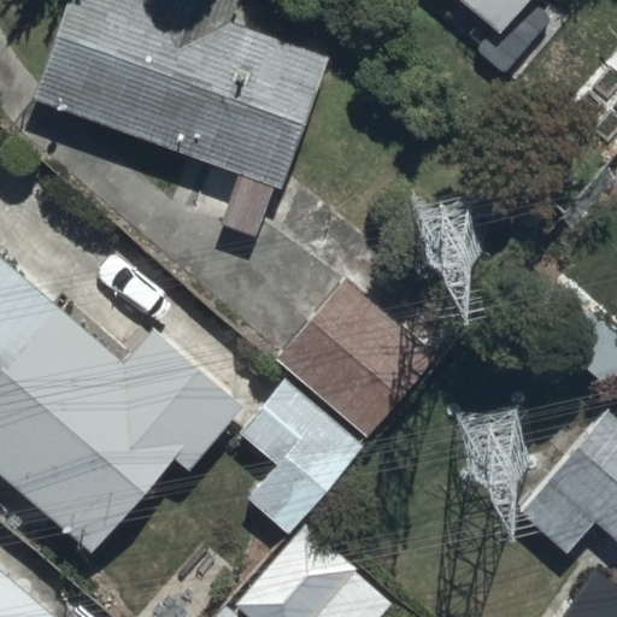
[(65,0),(33,98),(219,164),(201,213),(253,231),(271,181),(282,186),(327,58),(228,23),(235,0),(65,0)]
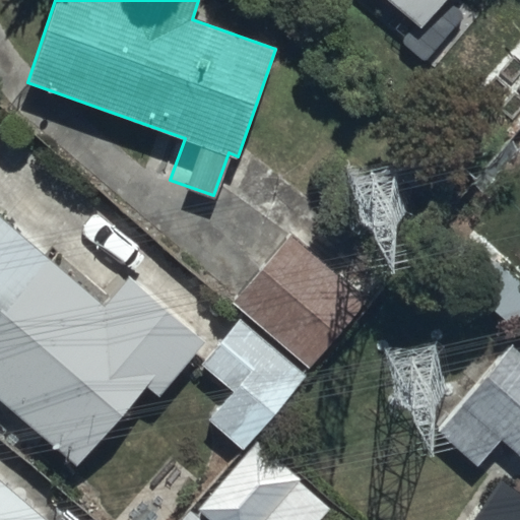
[(401,0),(425,19),(441,0),(401,0)]
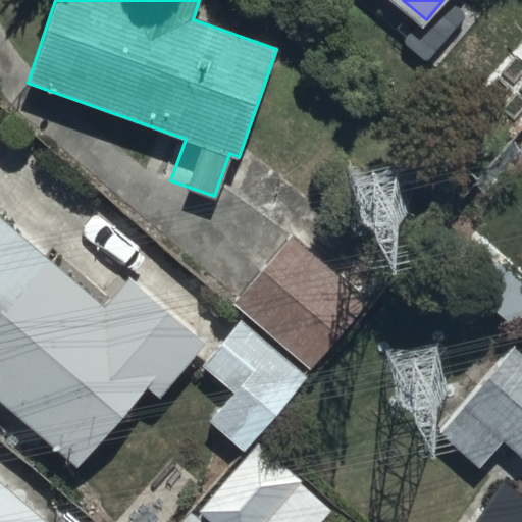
[(160,395),(209,337),(128,271),(106,299),(0,210),(0,394),(82,462),(147,384),(160,395)]
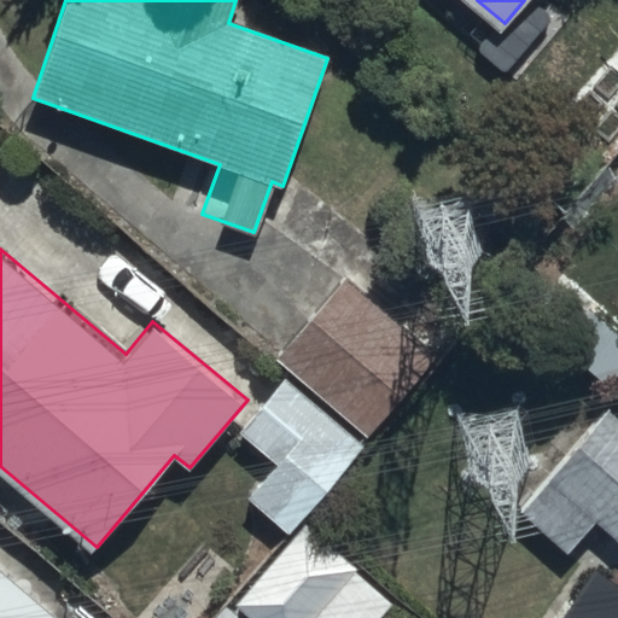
[(432,355),(348,279),(277,357),(362,433),(432,355)]
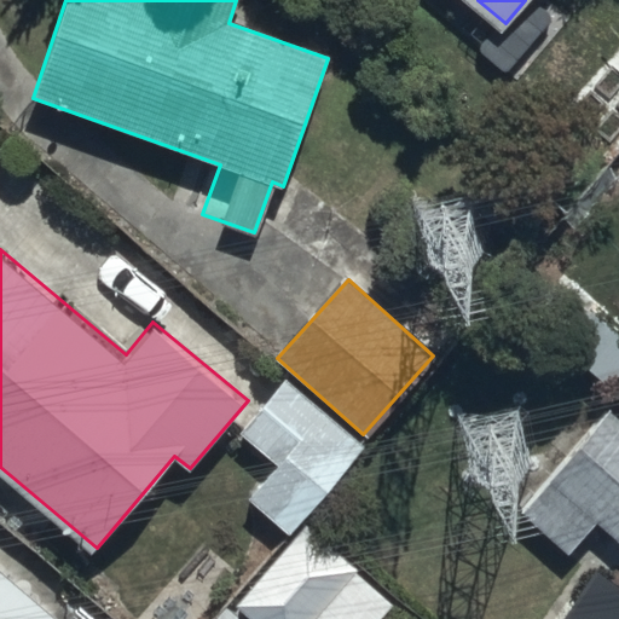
[(618,312),(596,291),(553,336),(607,387),(618,386),(618,312)]
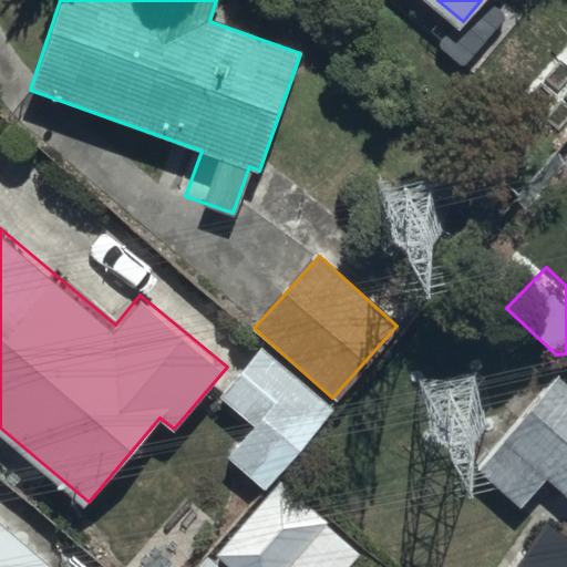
[(333,409),(261,348),(220,395),(254,424),(229,452),(267,485),(333,409)]
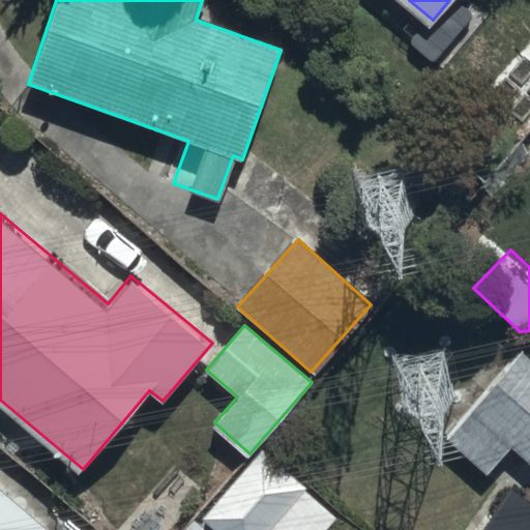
[(529,355),(522,349),(448,436),(491,471),(513,444),(529,457),(529,355)]
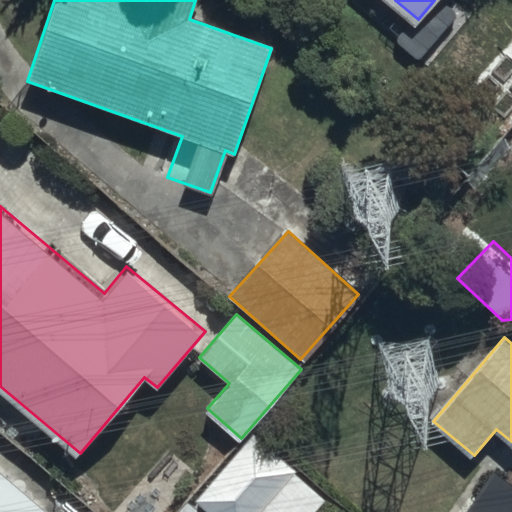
[(251,433),(193,496),(211,511),(309,511),(321,498),(251,433)]
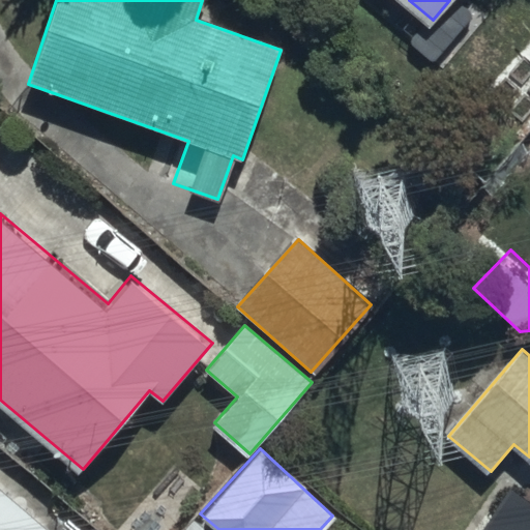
[(0,529),(54,529),(0,482),(0,529)]
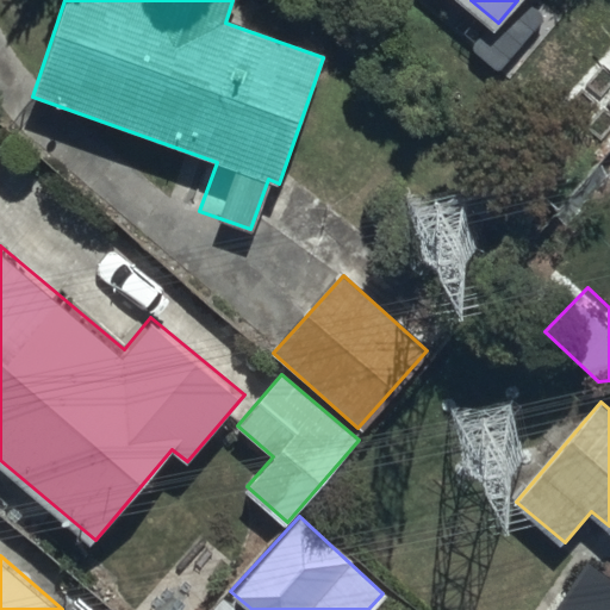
[(609,609),(609,571),(590,556),(552,609),(609,609)]
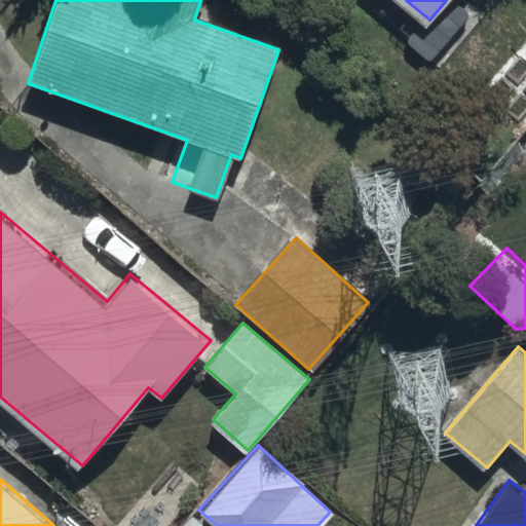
All buildings are outlined.
